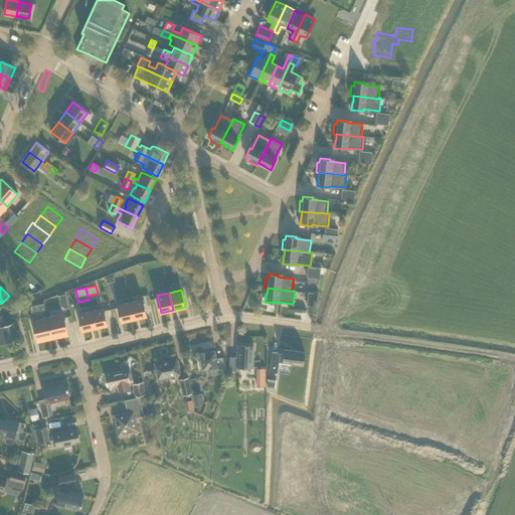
[(146,316),(142,299),(130,302),(134,319),(146,316)]
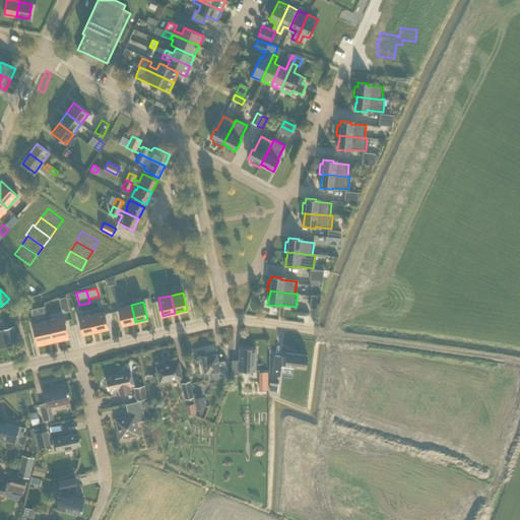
[(131,305),(119,308),(123,325),(135,322),(131,305)]
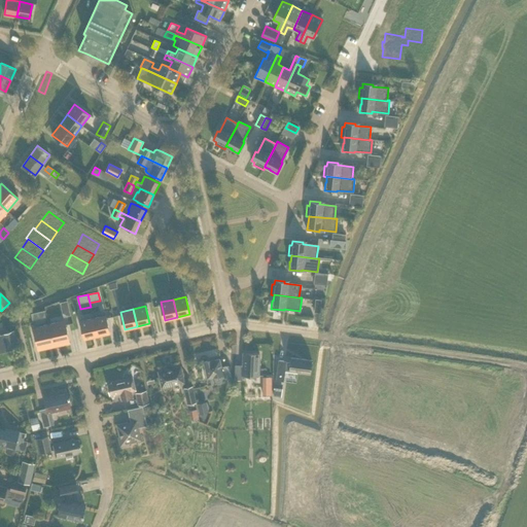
[(93,318),(97,336),(109,332),(105,315),(93,318)]
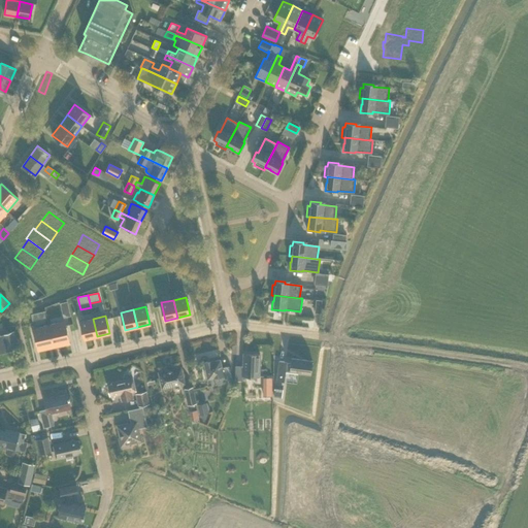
[(93,319),(80,322),(85,339),(97,336),(93,319)]
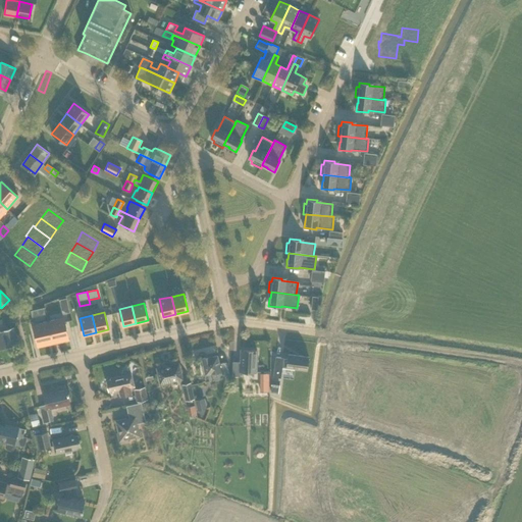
[(68,340),(64,321),(49,325),(53,343),(68,340)]
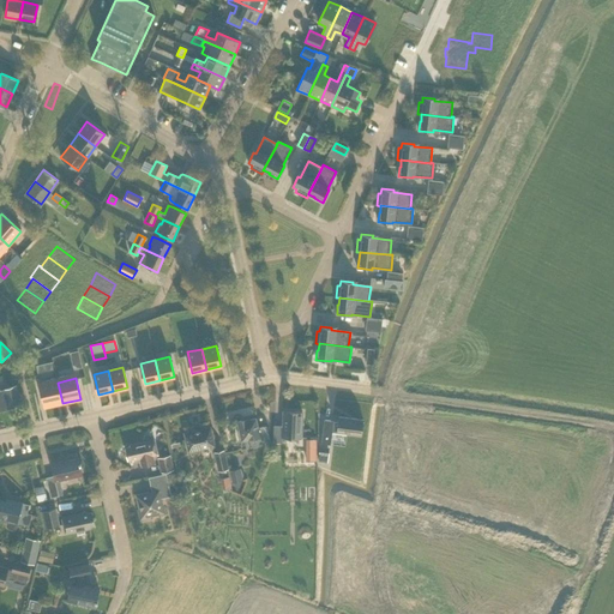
[(62,403),(58,383),(40,386),(44,408),(62,403)]
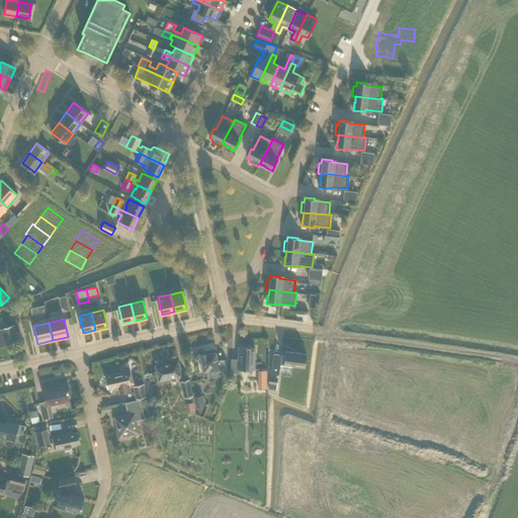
[(0,346),(19,342),(14,325),(1,329),(0,329),(0,328),(0,346)]
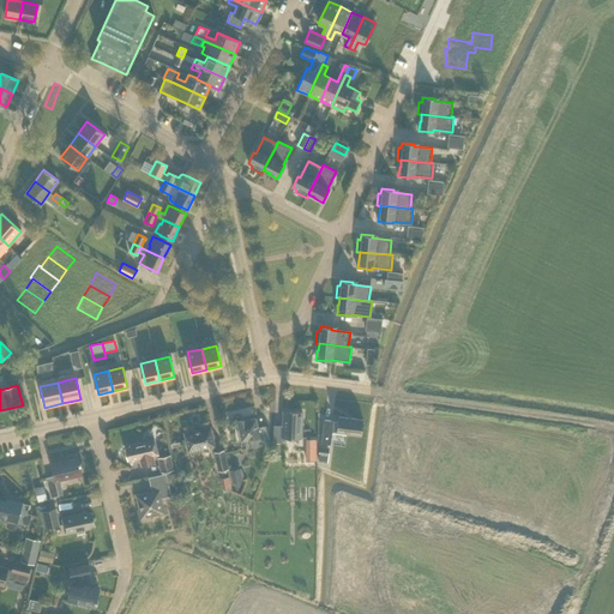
[(301,439),(302,411),(284,411),(283,426),(274,426),(274,443),(283,443),(283,438),(301,439)]
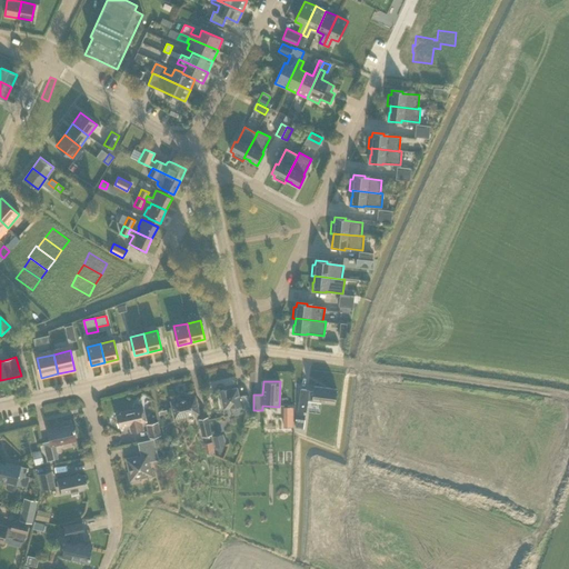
[(335,403),(337,389),(315,387),(313,392),(309,391),(309,390),(300,389),(298,411),(307,412),(308,399),(312,400),(312,401),(335,403)]
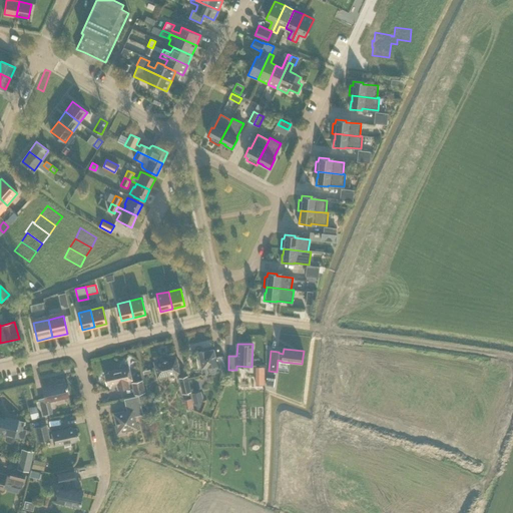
[(215,358),(213,350),(201,353),(201,352),(198,352),(201,369),(217,365),(217,369),(224,367),(222,356),(215,358)]
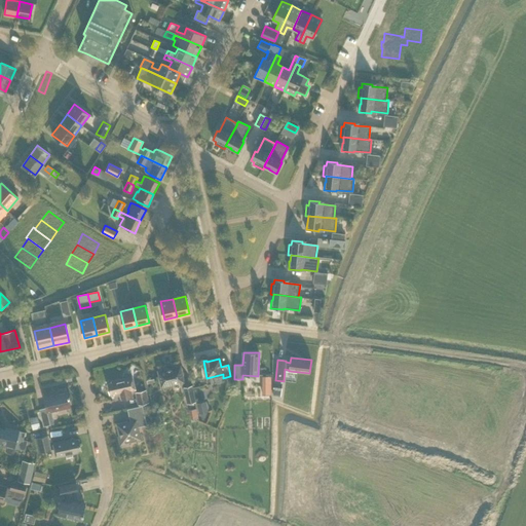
[(171,389),(172,386),(172,385),(184,382),(181,366),(158,371),(161,387),(162,387),(163,388),(165,390),(171,389)]
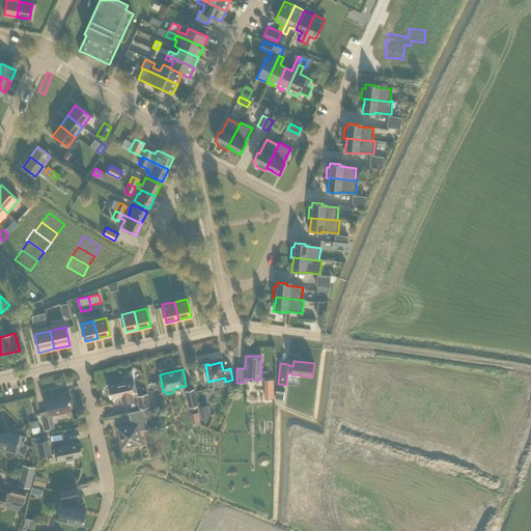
[(264,388),(274,388),(274,380),(264,380),(264,388)]
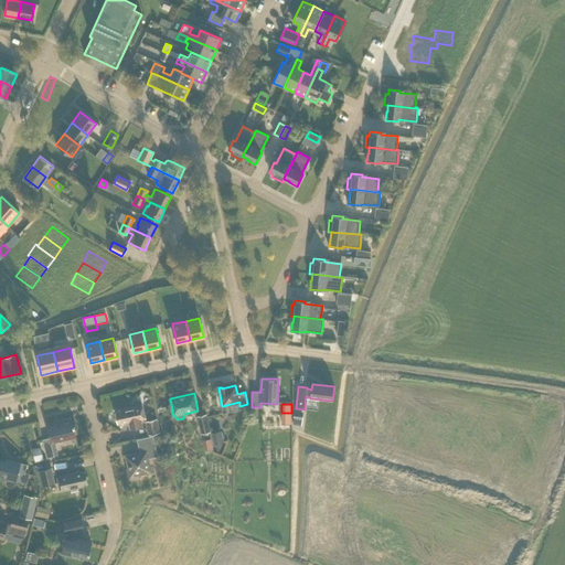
[(144,427),(141,419),(146,418),(142,405),(119,411),(120,412),(116,413),(118,424),(123,423),(123,424),(128,423),(130,429),(144,427)]
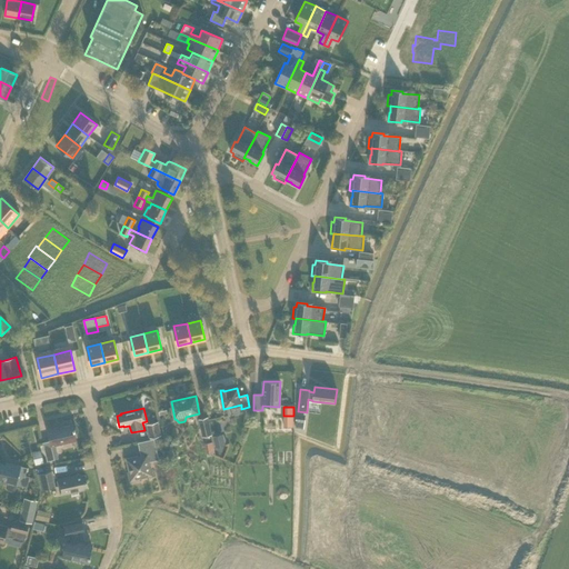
[(305,429),(306,415),(297,413),(295,428),(305,429)]
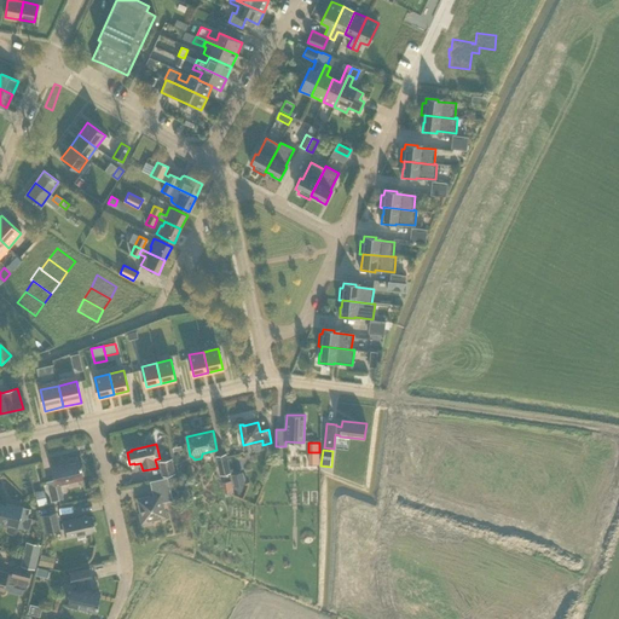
[(220,475),(231,473),(226,452),(215,456),(220,475)]
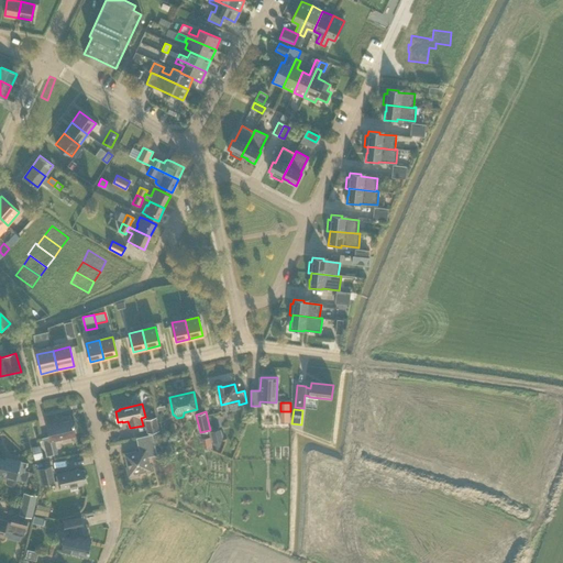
[(147,433),(159,431),(156,417),(144,419),(147,433)]
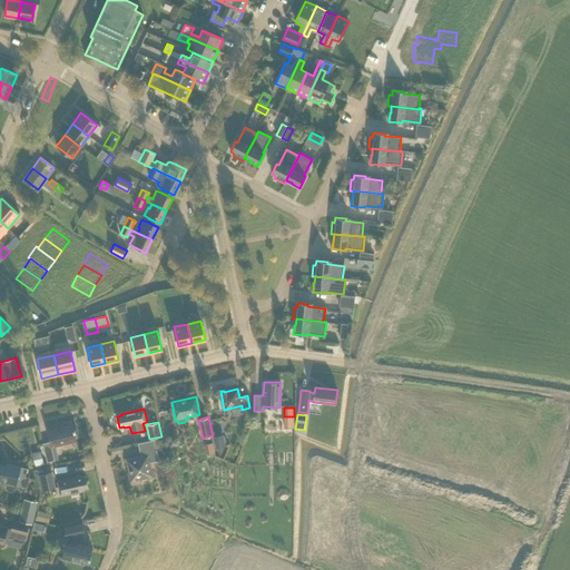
[(74,430),(72,425),(57,429),(57,428),(48,430),(50,442),(42,443),(47,462),(59,460),(56,446),(77,441),(75,432),(76,432),(75,430),(74,430)]
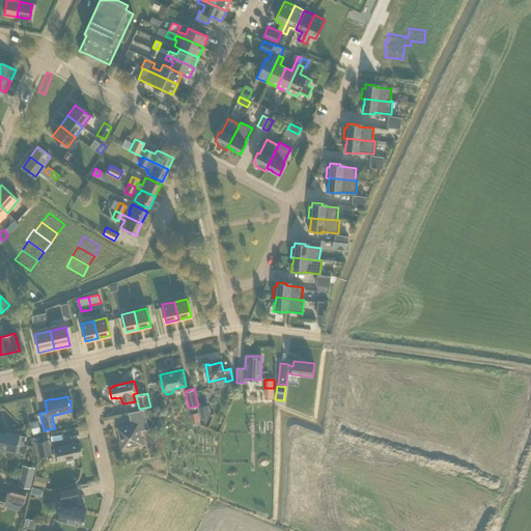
[(208,404),(198,407),(200,417),(211,415),(208,404)]
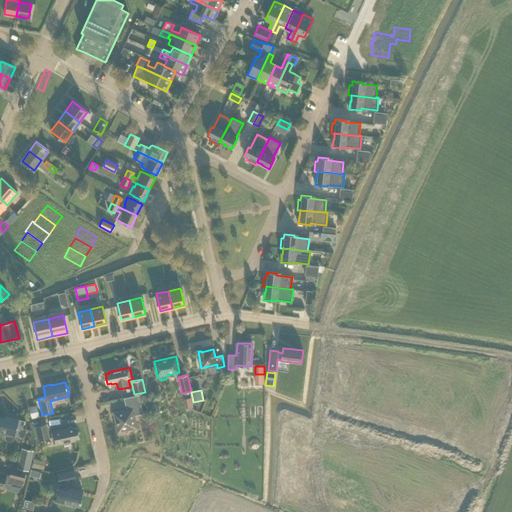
[(117,434),(125,432),(125,431),(137,428),(135,415),(143,414),(139,395),(124,398),(127,410),(113,413),(116,425),(115,425),(117,434)]
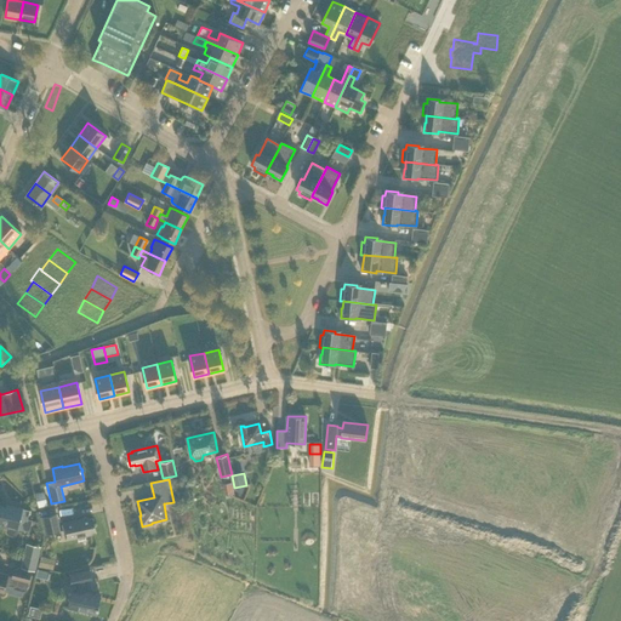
[(35,494),(38,508),(47,506),(45,491),(35,494)]
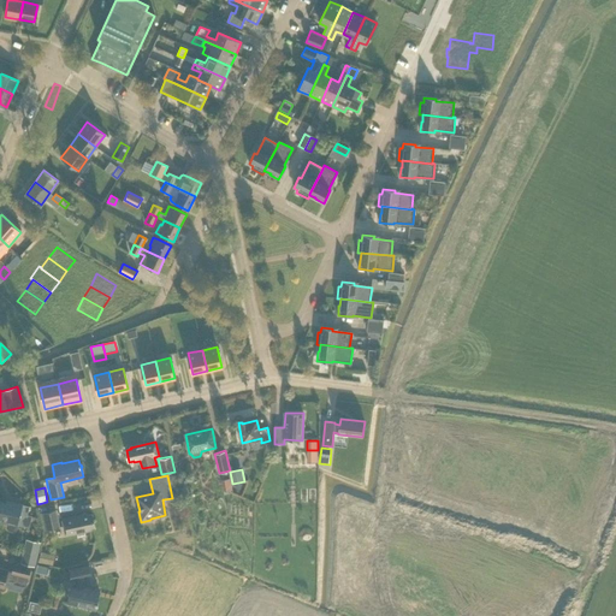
[(12,504),(0,501),(0,519),(1,519),(1,521),(7,523),(6,528),(9,529),(13,532),(16,531),(17,526),(21,514),(27,516),(29,507),(23,505),(23,504),(12,502),(12,504)]
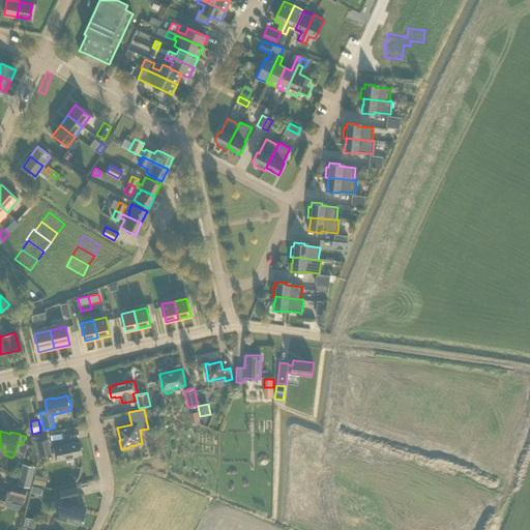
[(39,457),(51,453),(48,439),(35,442),(39,457)]
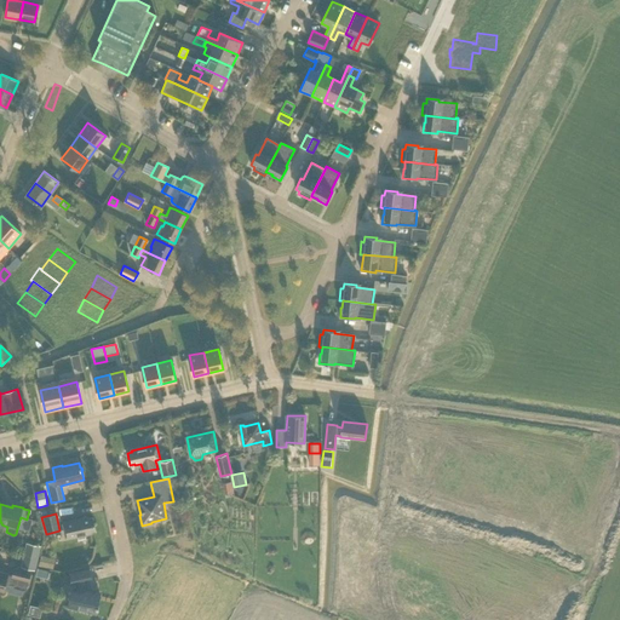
[(89,518),(87,517),(63,522),(67,539),(91,534),(91,532),(96,530),(93,517),(89,518)]
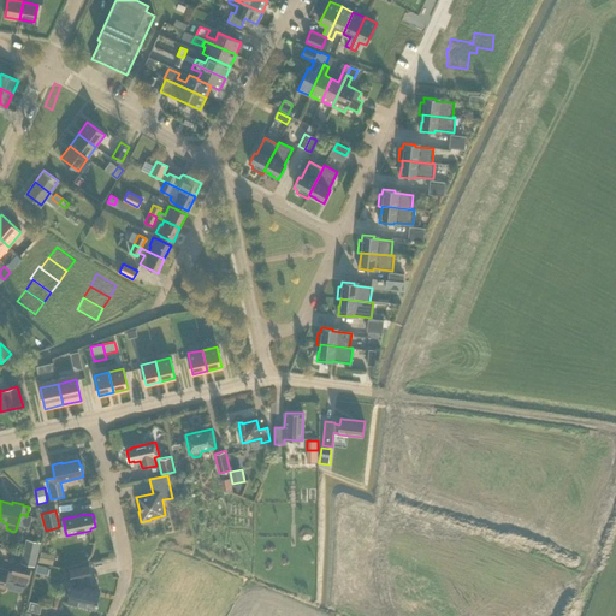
[(35,567),(41,543),(27,539),(21,563),(35,567)]
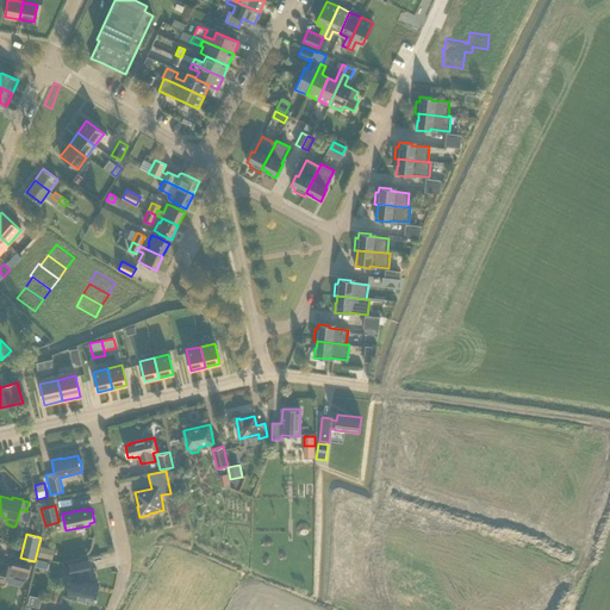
[(38,556),(48,558),(49,549),(39,547),(38,556)]
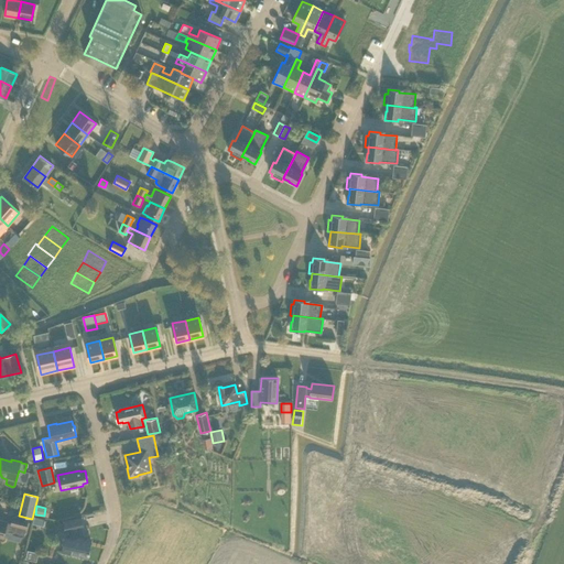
[(26,530),(29,520),(13,516),(11,523),(0,520),(0,537),(3,539),(4,531),(13,532),(12,534),(24,538),(26,530)]
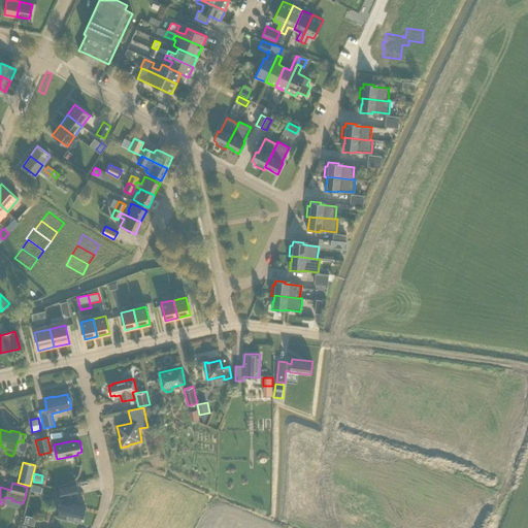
[(77,504),(75,495),(78,494),(76,485),(60,489),(62,498),(64,497),(65,501),(62,500),(59,517),(81,522),(83,518),(84,518),(85,516),(83,515),(85,506),(77,504)]
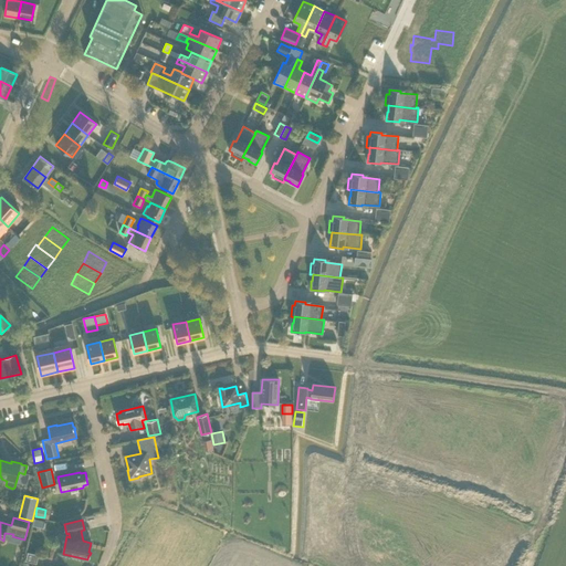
[(25,562),(37,564),(39,555),(28,553),(25,562)]
